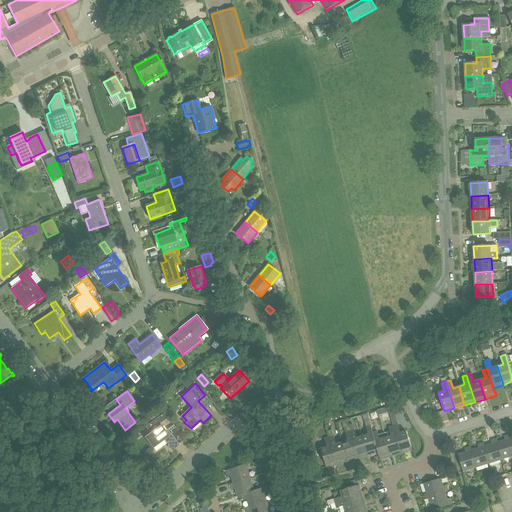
[(149,417),(152,422),(164,414),(160,409),(149,417)]
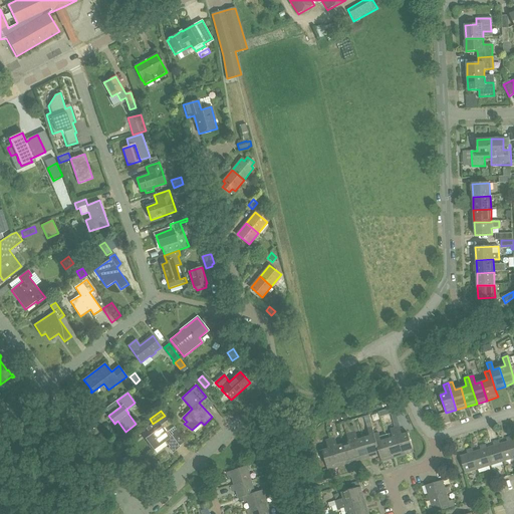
[(435,416),(439,432),(448,430),(444,414),(435,416)]
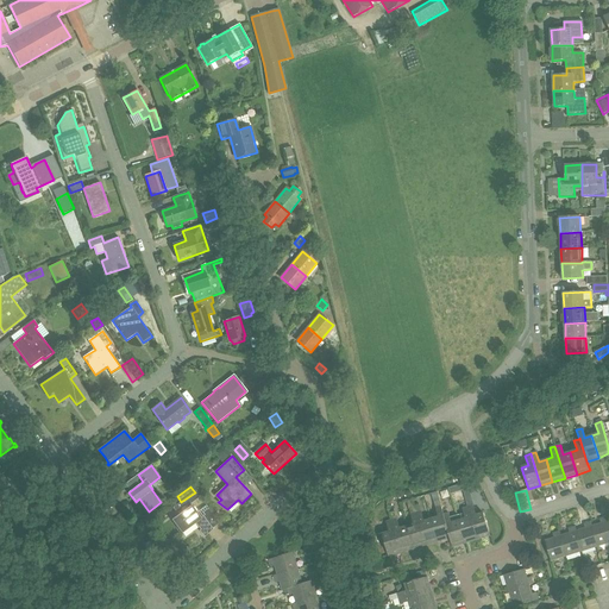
[(200,497),(195,491),(195,493),(181,502),(175,507),(181,515),(173,521),(182,534),(195,523),(201,531),(202,529),(206,534),(220,523),(207,506),(196,513),(190,504),(200,497)]
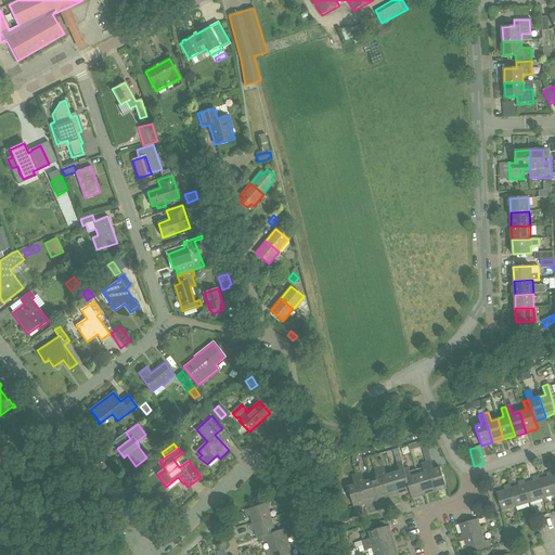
[(425,457),(426,462),(430,461),(431,460),(428,448),(423,450),(425,457)]
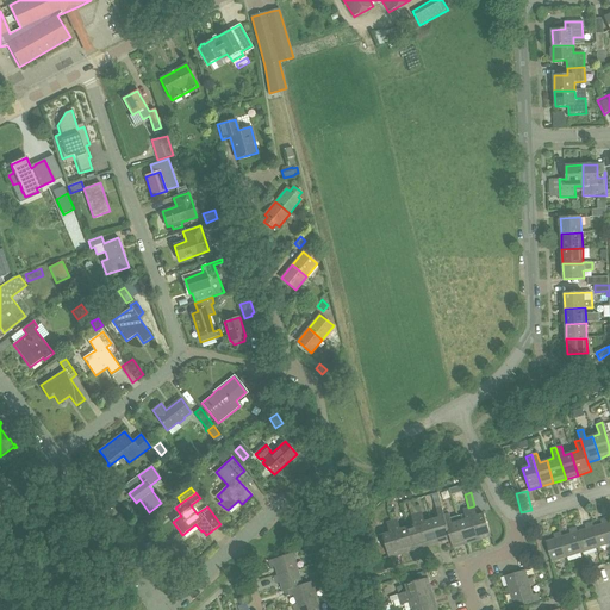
[(440,542),(450,539),(443,515),(440,503),(441,503),(440,500),(434,502),(435,504),(434,504),(439,518),(433,520),(440,542)]
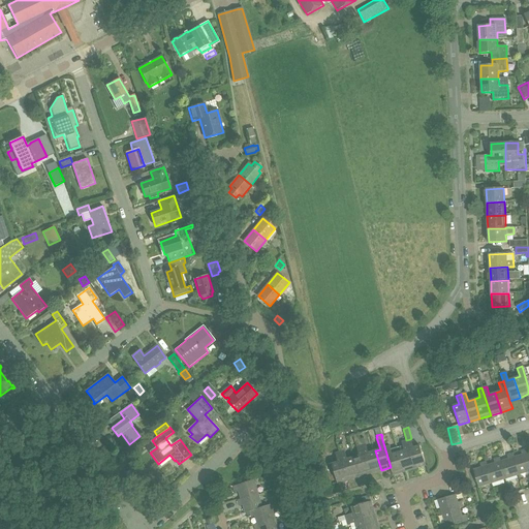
[(406,440),(414,468),(426,465),(419,445),(413,447),(410,439),(406,440)]
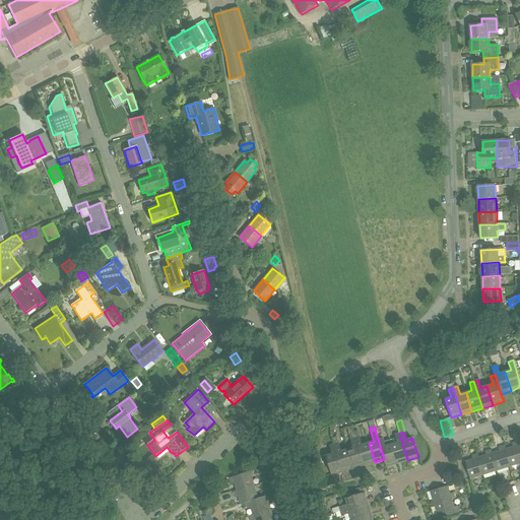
[(390,440),(397,463),(407,460),(399,433),(394,434),(396,439),(390,440)]
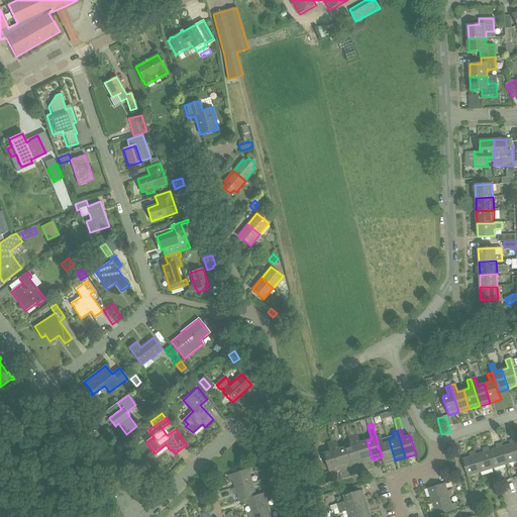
[(331,438),(340,469),(351,466),(345,446),(339,448),(334,434),(330,435),(331,438)]
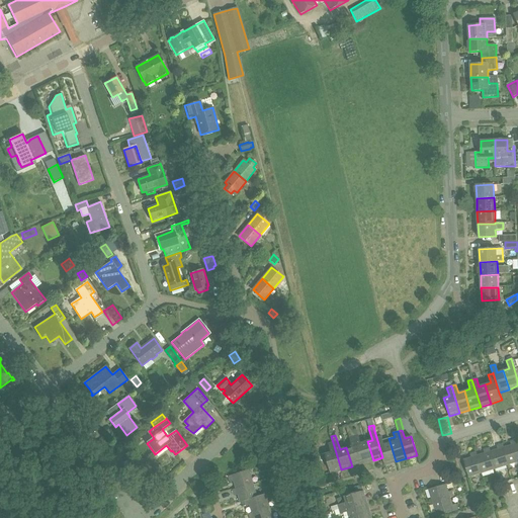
[(358,435),(354,436),(362,463),(373,460),(367,441),(360,443),(358,435)]
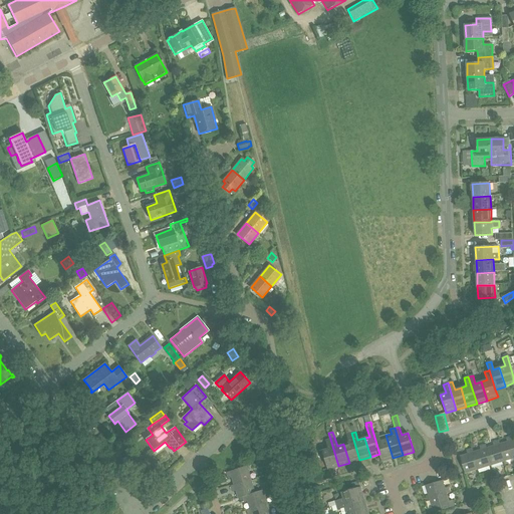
[(359,460),(351,433),(346,435),(348,443),(343,444),(349,463),(359,460)]
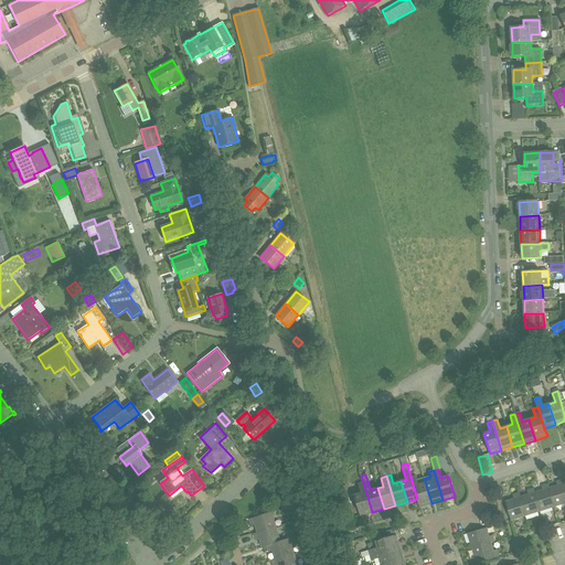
[(415,476),(411,477),(417,499),(419,508),(432,503),(424,478),(417,480),(415,476)]
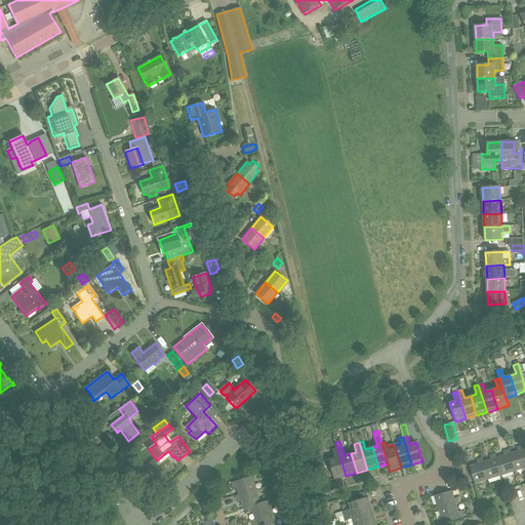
[(329,460),(335,480),(346,476),(336,445),(332,447),(333,449),(332,450),(335,458),(329,460)]
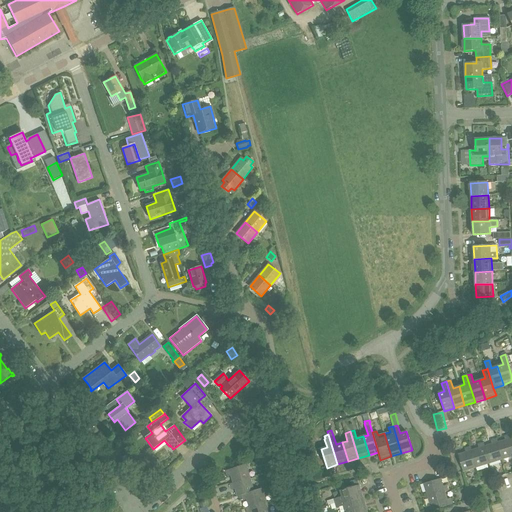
[(497,442),(502,459),(511,455),(511,437),(511,434),(503,436),(504,440),(497,442)]
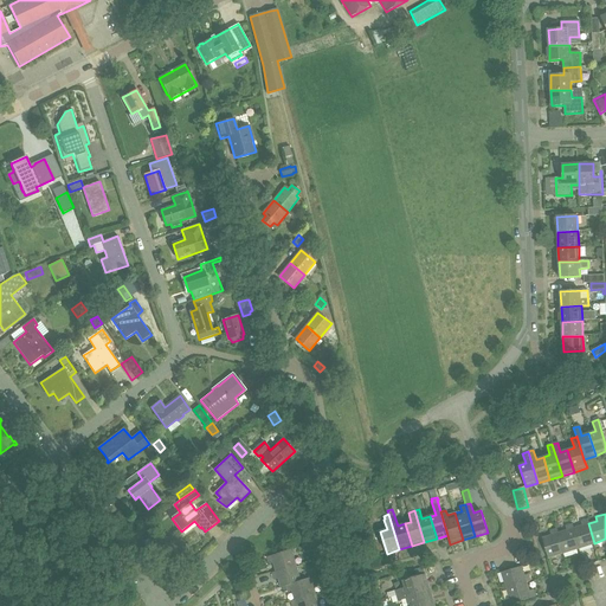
[(573,528),(580,548),(594,543),(588,523),(587,520),(580,521),(581,526),(573,528)]
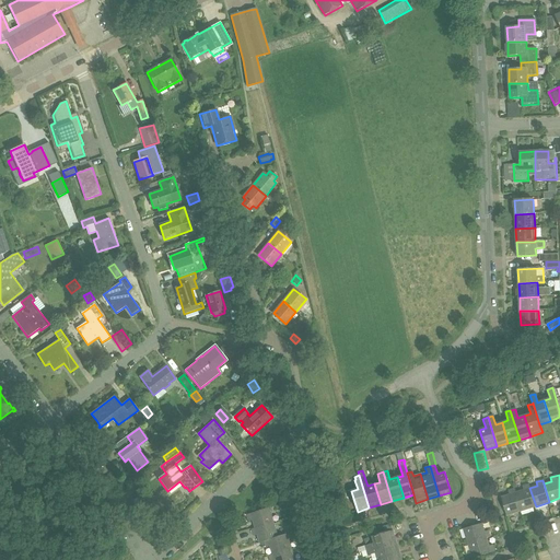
[(515,492),(521,511),(536,506),(529,488),(527,485),(522,486),(523,490),(515,492)]
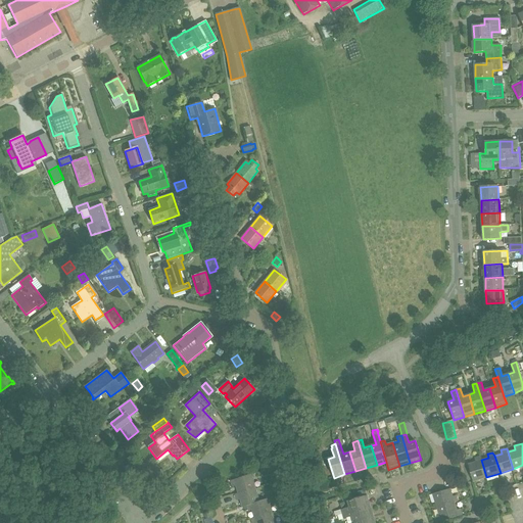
[(467,464),(473,482),(486,477),(481,460),(480,457),(473,459),(474,462),(467,464)]
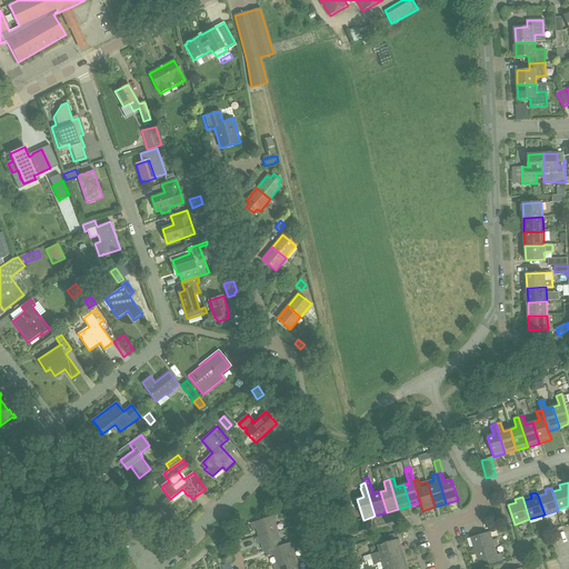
[(259,537),(278,531),(272,516),(250,523),(252,530),(257,529),(259,537)]
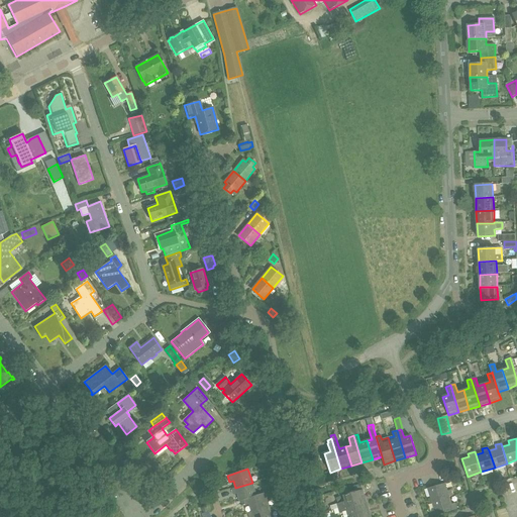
[(243,500),(256,496),(252,483),(235,488),(232,489),(234,495),(237,494),(240,502),(243,500)]
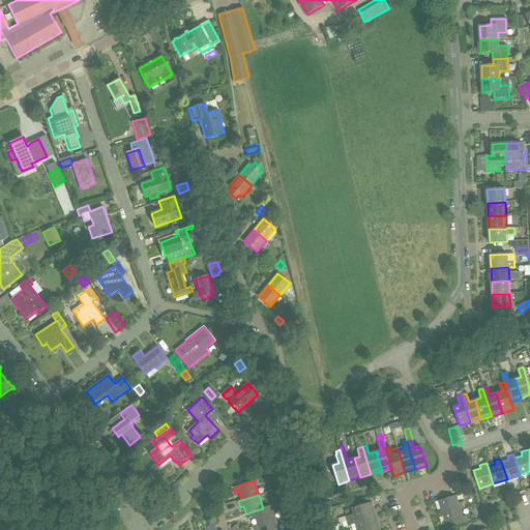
[(438,501),(442,514),(464,508),(462,502),(459,503),(457,495),(438,501)]
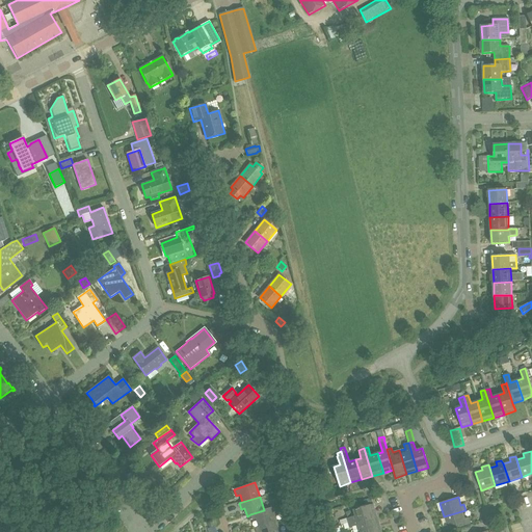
[(344,525),(349,523),(376,514),(373,503),(367,505),(356,509),(353,509),(355,515),(342,520),(344,525)]
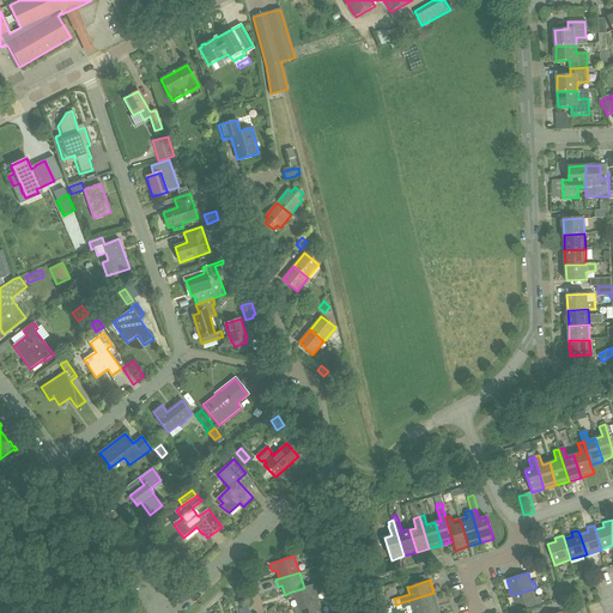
[(298,607),(319,601),(313,584),(304,588),(289,593),(291,601),(296,599),(298,607)]
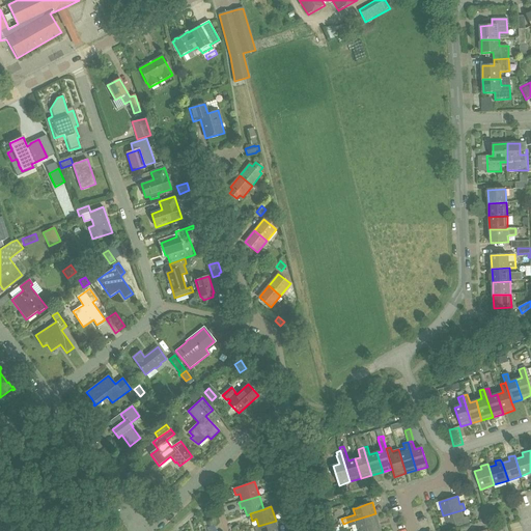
[(443,515),(448,530),(469,523),(467,516),(464,518),(462,510),(465,509),(443,515)]
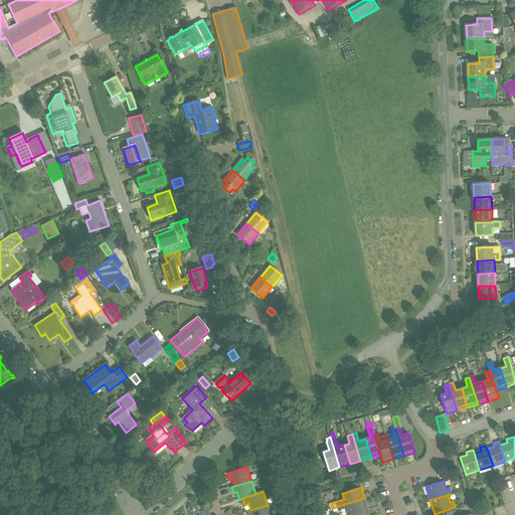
[(348,514),(368,508),(364,498),(338,506),(339,511),(347,509),(348,514)]
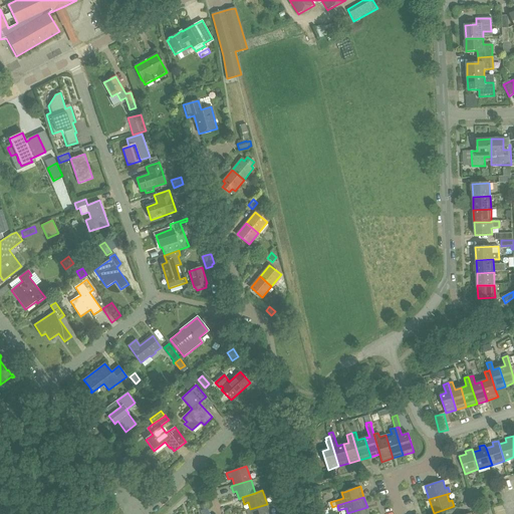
[(269,513),(267,504),(250,509),(246,511),(247,513),(269,513)]
